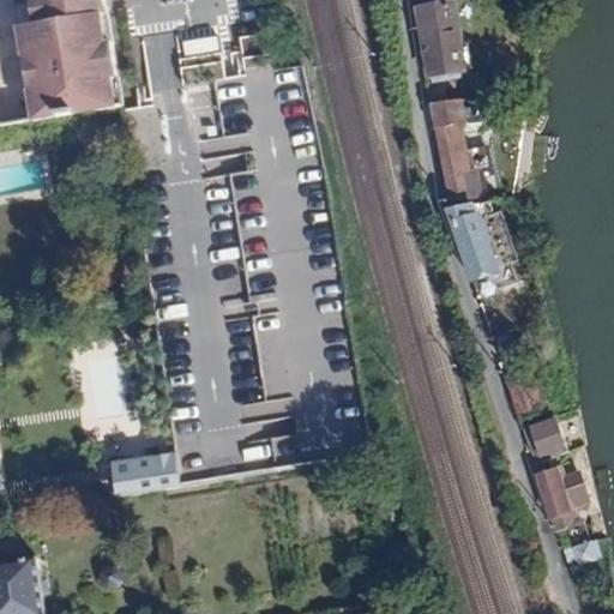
[(34,0),(38,22),(102,10),(100,0),(34,0)]
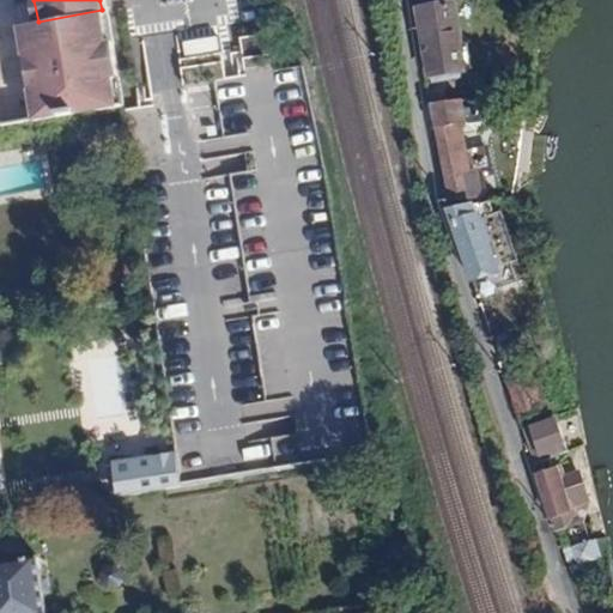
[(416,6),(413,7),(425,78),(428,78),(463,72),(465,72),(454,0),(451,0),(450,1),(416,6)]
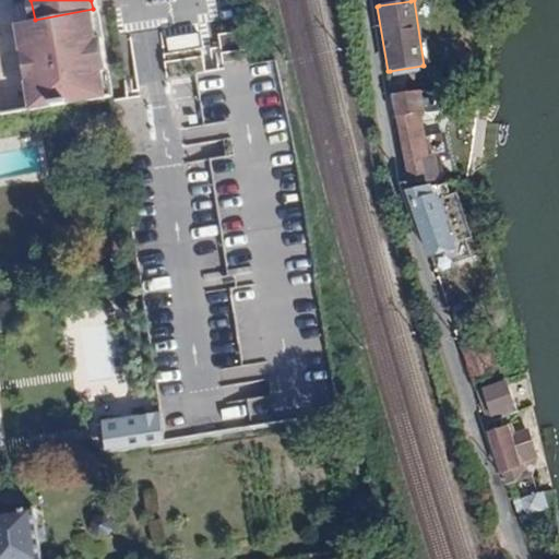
[(109,96),(93,9),(35,20),(13,22),(24,105),(109,96)]
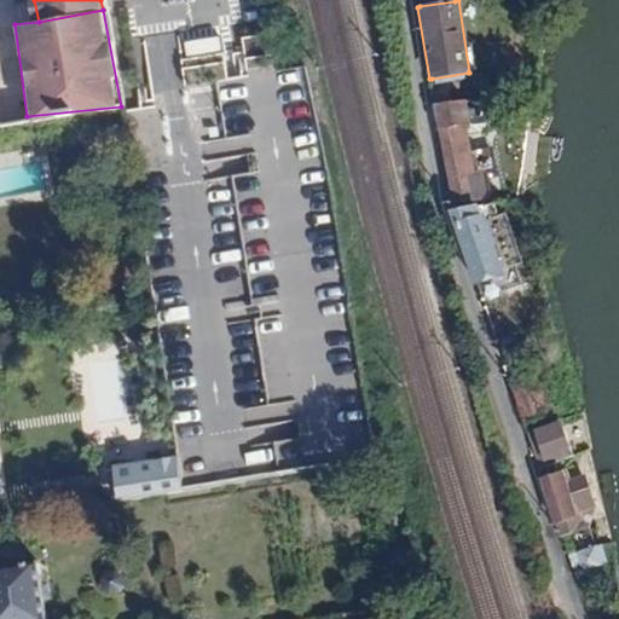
[(219,36),(184,41),(185,57),(221,52),(219,36)]
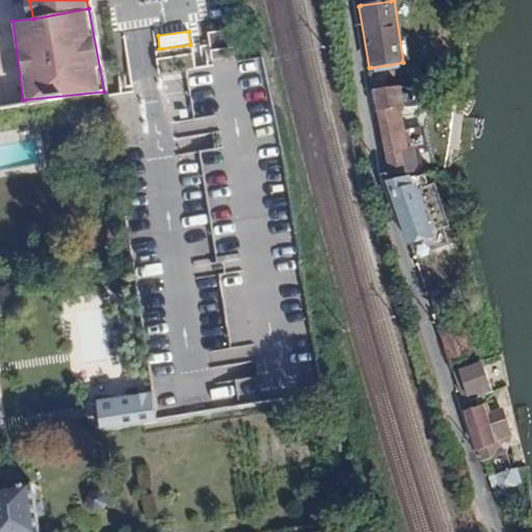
[(372,89),(376,113),(400,110),(404,109),(401,85),(372,89)]
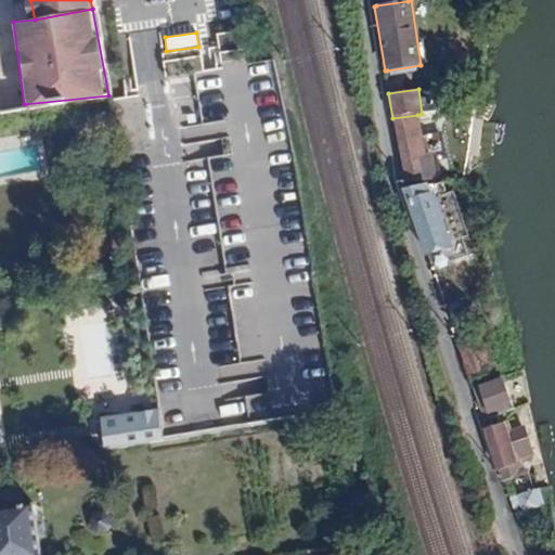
[(417,115),(392,118),(404,183),(427,180),(417,115)]
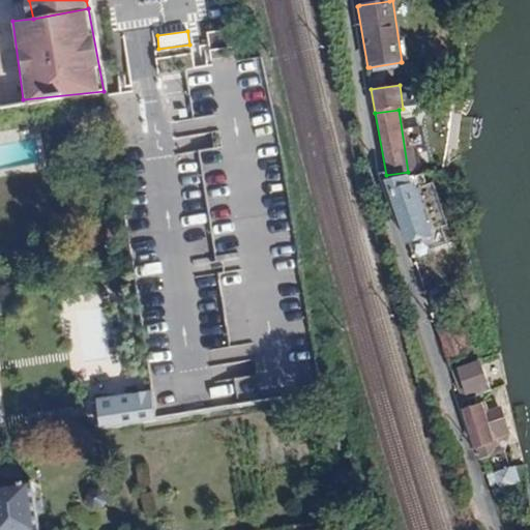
[(386,180),(384,180),(404,245),(406,244),(433,236),(434,236),(417,180),(415,181),(404,184),(401,175),(386,180)]
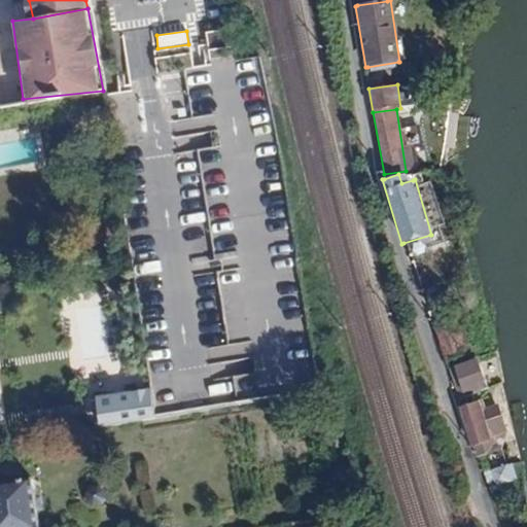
[(450,317),(433,322),(446,359),(462,354),(450,317)]
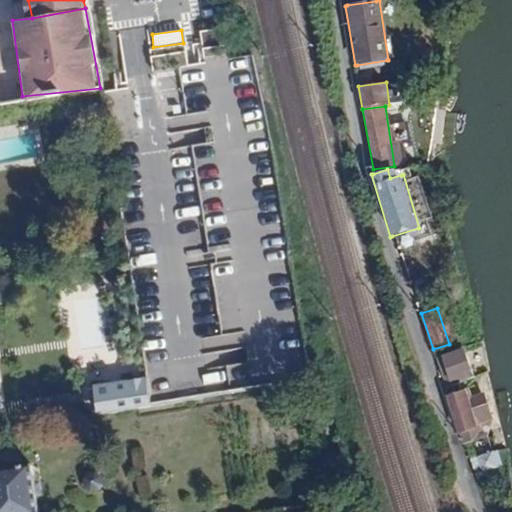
[(441,355),(436,356),(444,384),(471,377),(470,375),(469,369),(466,362),(464,348),(441,355)]
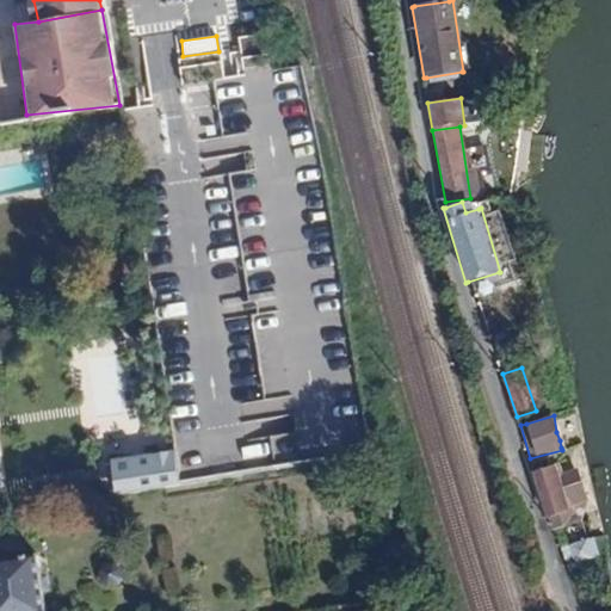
[(115,495),(180,485),(174,451),(111,461),(115,495)]
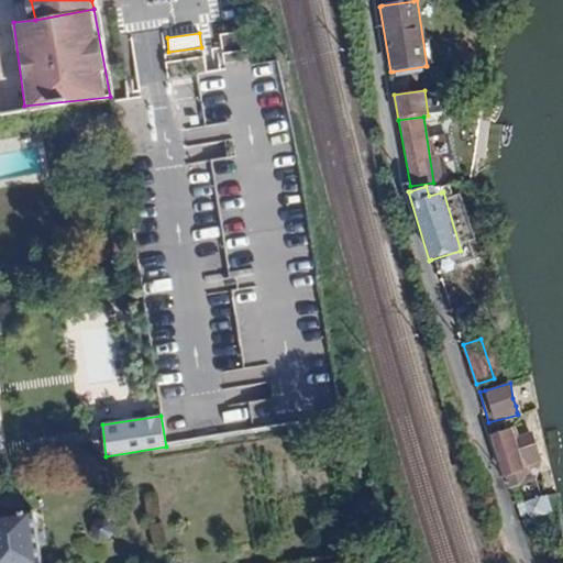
[(514,428),(490,434),(504,476),(507,486),(530,479),(527,470),(514,428)]
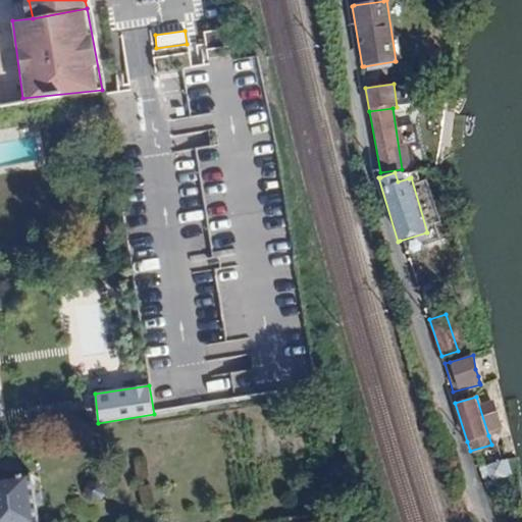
[(499,415),(484,419),(488,435),(504,431),(499,415)]
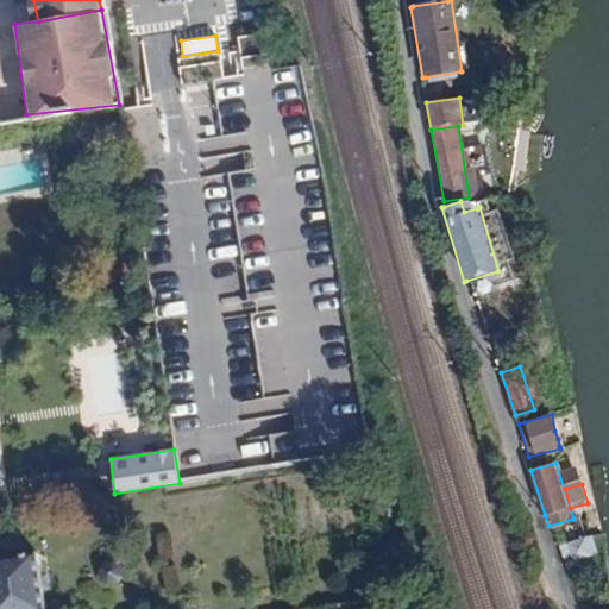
[(567,542),(559,545),(564,563),(573,560),(596,554),(591,537),(567,542)]
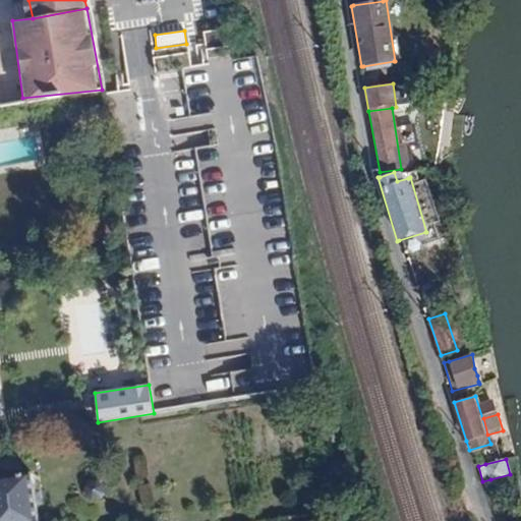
[(37,520),(31,472),(0,476),(0,520),(37,520)]
